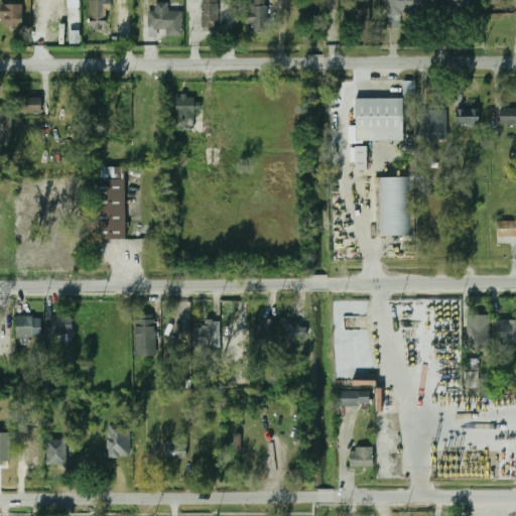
[(90,0),(90,29),(109,29),(109,0),(90,0)]
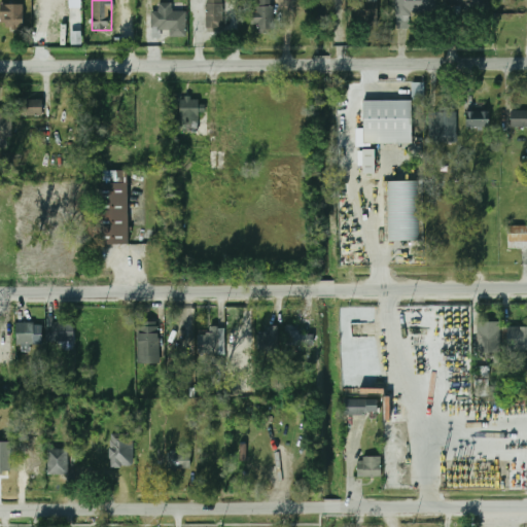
[(186,4),(156,3),(156,0),(139,0),(139,11),(148,11),(148,36),(166,37),(166,36),(185,36),(186,4)]
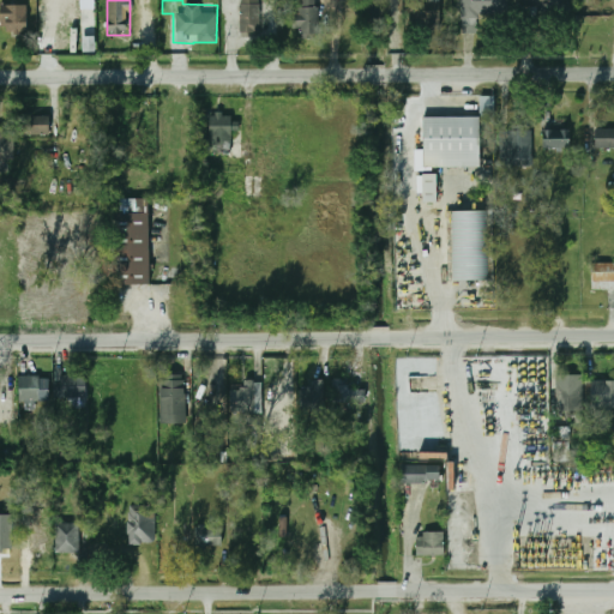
[(260,34),(260,0),(240,0),(240,34),(260,34)]
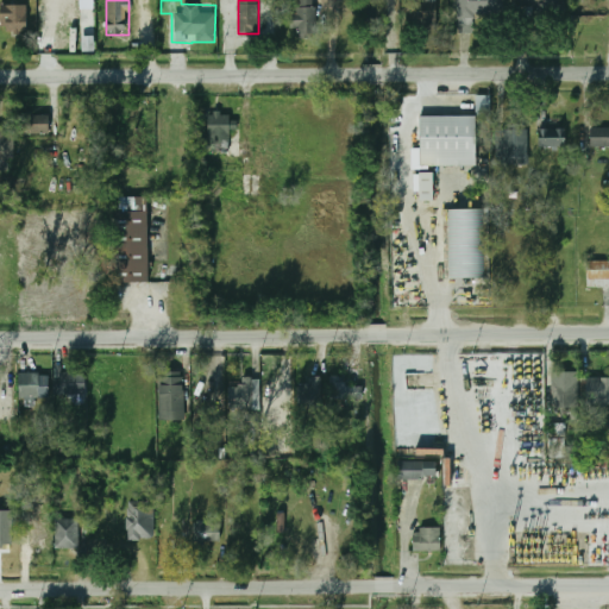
[(290,26),(297,26),(297,36),(315,36),(315,0),(297,0),(297,13),(290,13),(290,26)]
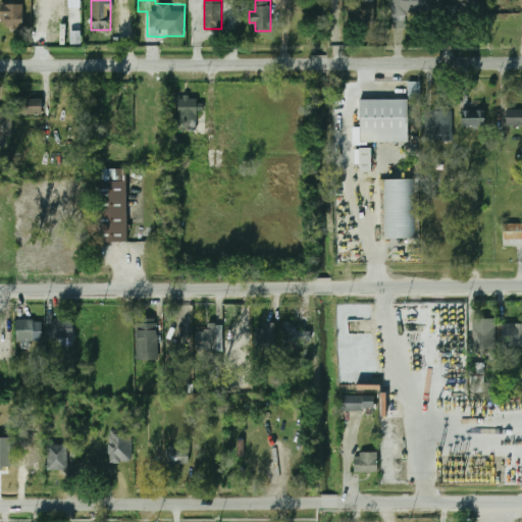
[(349,1),(349,21),(374,21),(374,0),(363,0),(363,1),(349,1)]
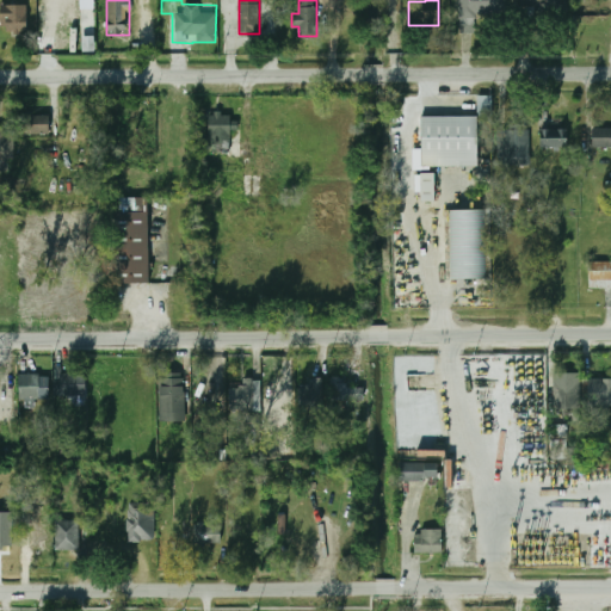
[(460,0),(460,30),(476,30),(476,22),(494,22),(494,0),(460,0)]
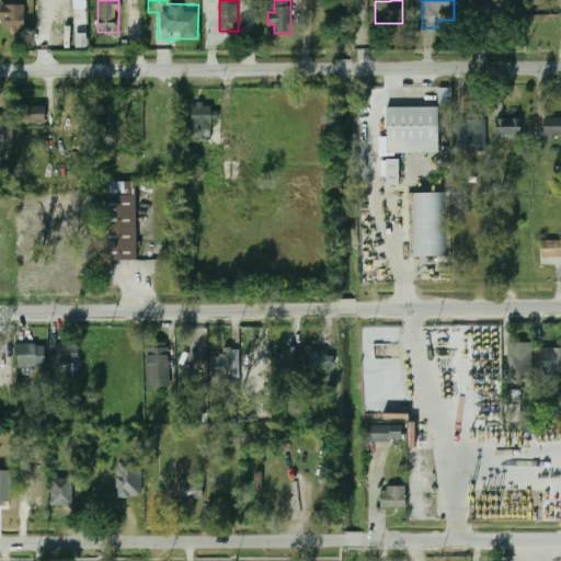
[(480,0),(480,11),(521,11),(521,0),(480,0)]
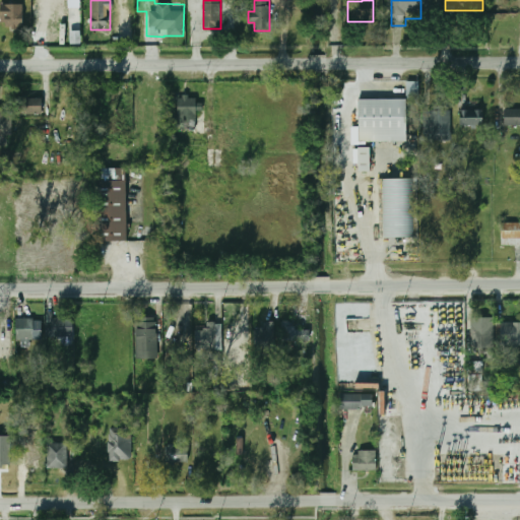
[(0,25),(23,25),(23,4),(0,4),(0,25)]
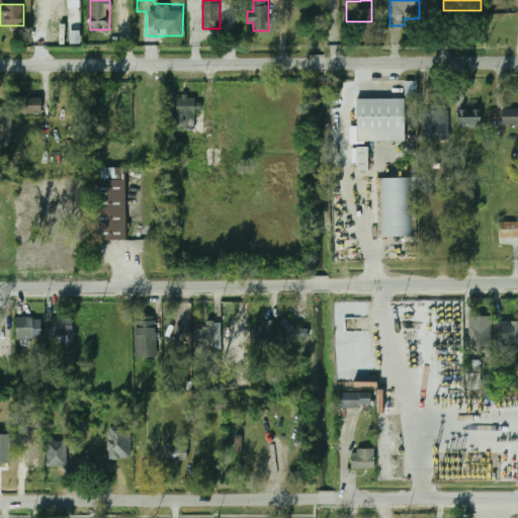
[(406,81),(405,98),(416,98),(416,82),(406,81)]
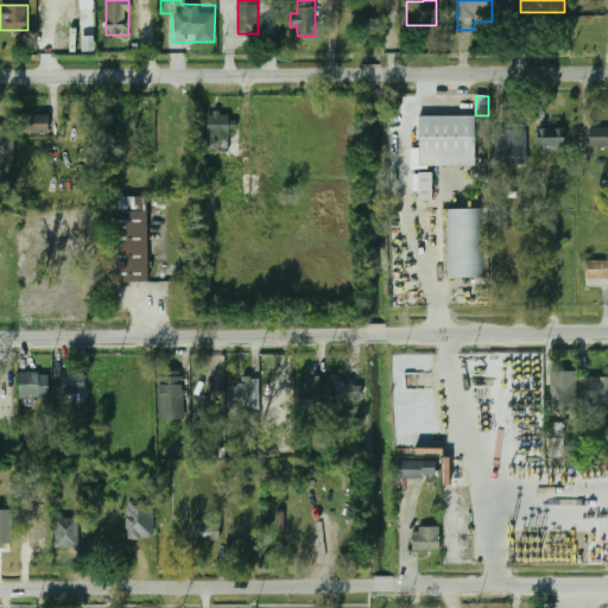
[(211,171),(239,171),(239,134),(236,134),(236,121),(228,121),(228,112),(210,112),(211,171)]
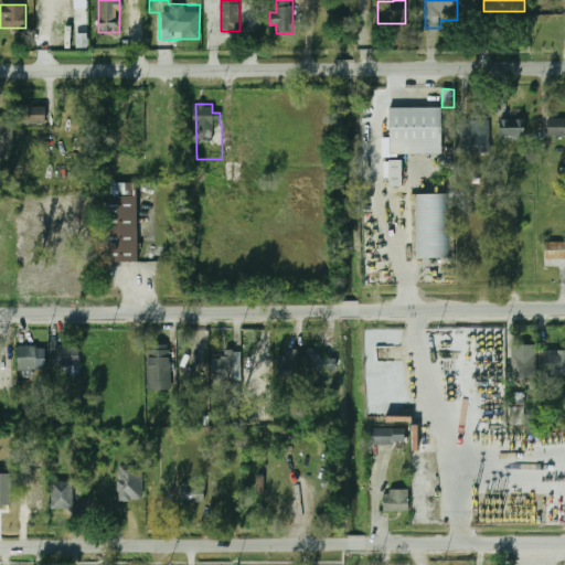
[(44,124),(44,107),(20,107),(20,124),(44,124)]
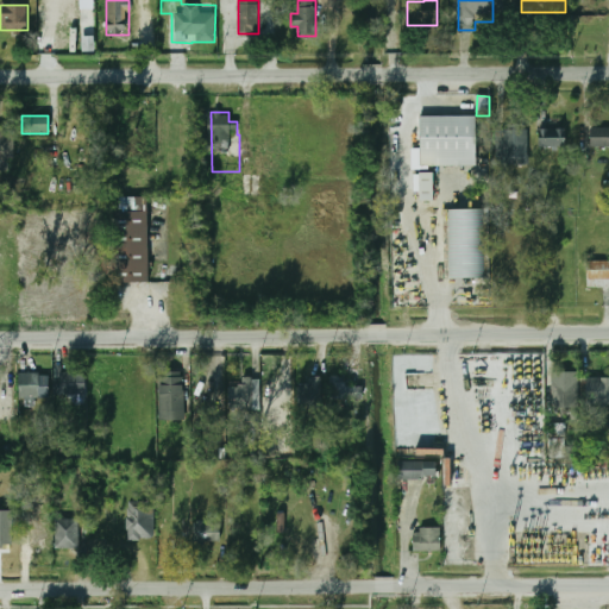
[(419,164),(478,165),(478,115),(419,115),(419,164)]
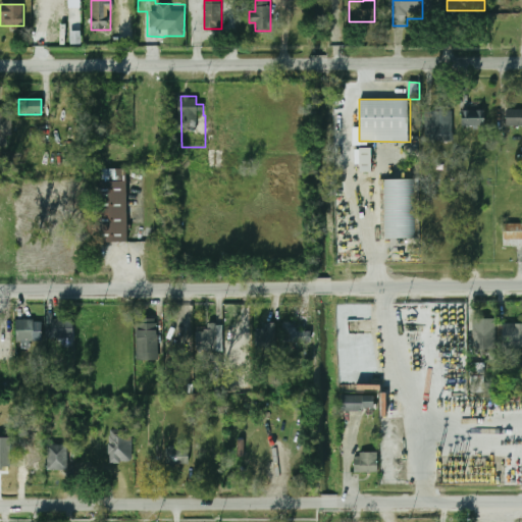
[(484,109),(461,109),(461,126),(484,126),(484,109)]
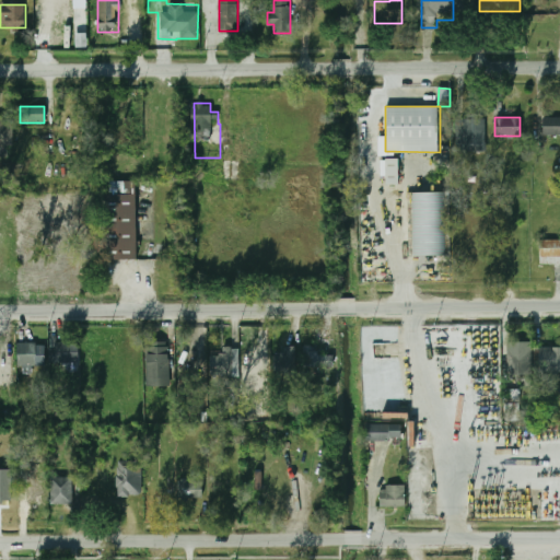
[(559,117),(543,117),(543,136),(559,136),(559,117)]
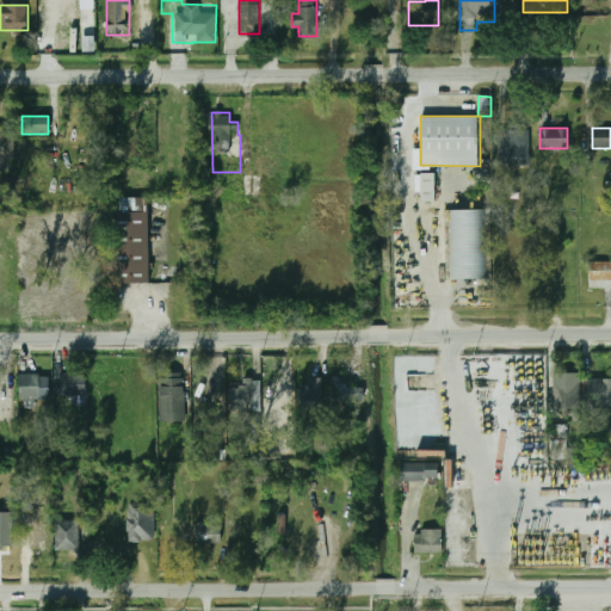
[(499,165),(529,165),(529,130),(499,130),(499,165)]
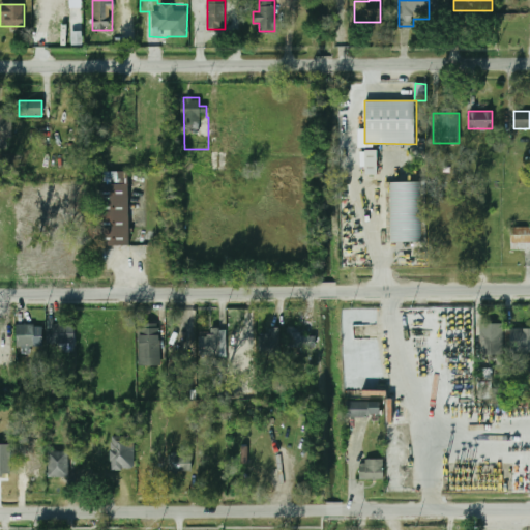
[(0,137),(12,137),(12,114),(0,114),(0,137)]
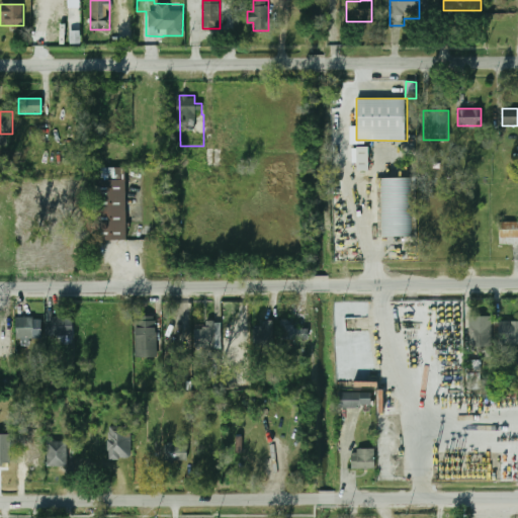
[(368,147),(356,147),(356,169),(368,169),(368,147)]
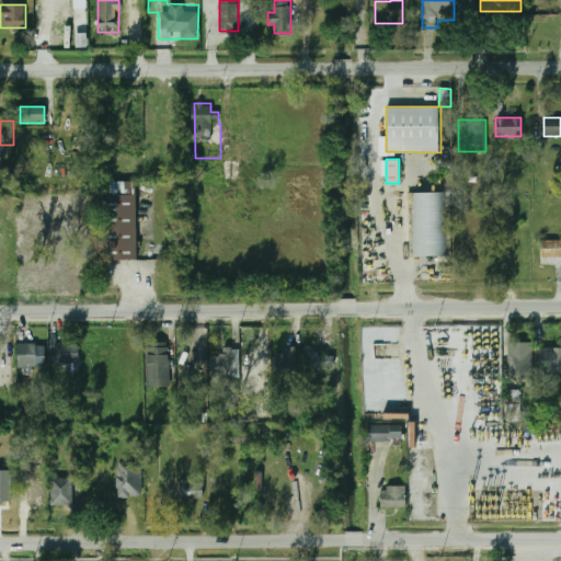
[(255,161),(221,161),(221,180),(255,180),(255,161)]
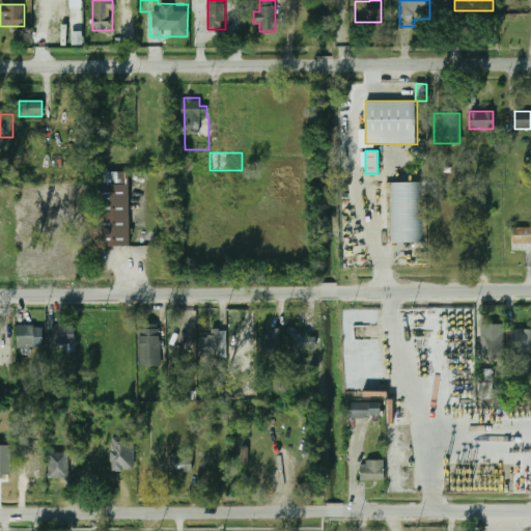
[(128,245),(128,183),(98,183),(98,245),(128,245)]
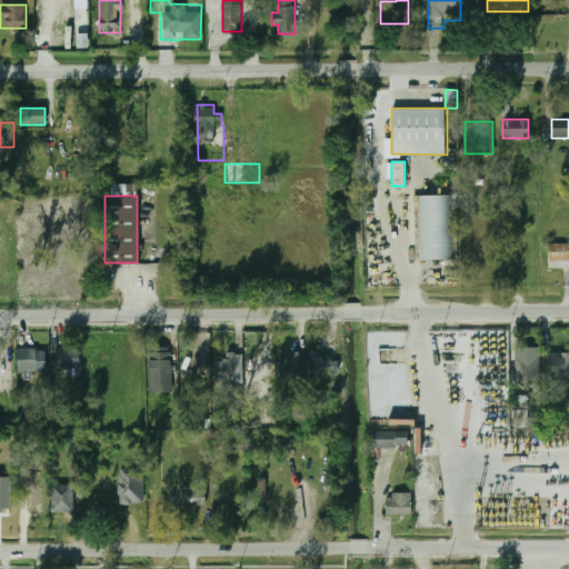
[(453,196),(418,196),(419,260),(455,259),(453,196)]
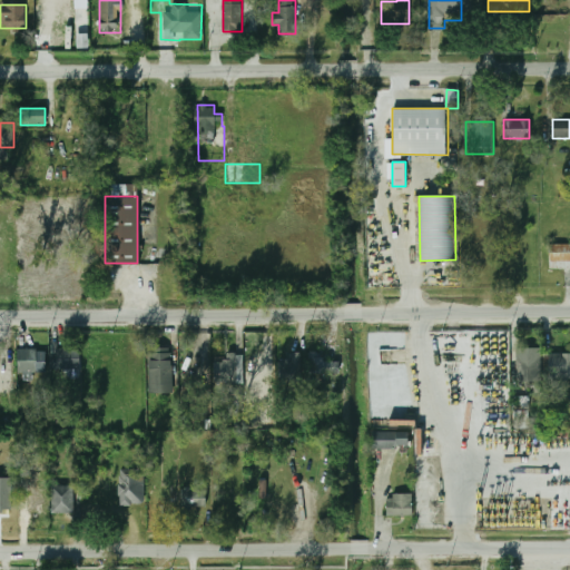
[(569,244),(549,244),(549,268),(569,268),(569,244)]
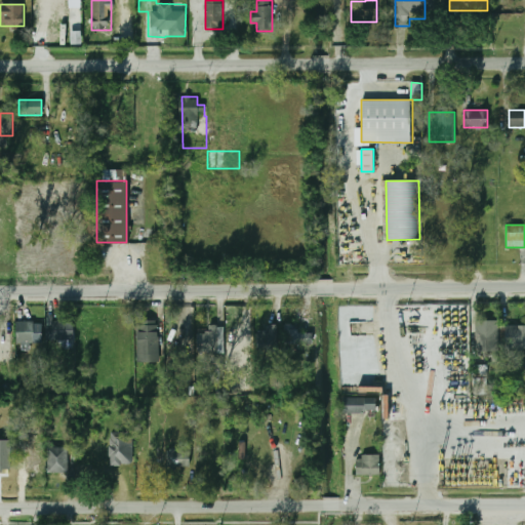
[(72,339),(72,317),(46,317),(46,339),(72,339)]
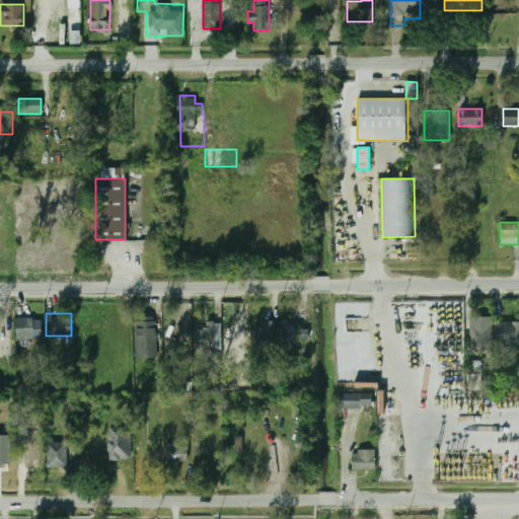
[(135,316),(135,359),(156,359),(156,316),(135,316)]
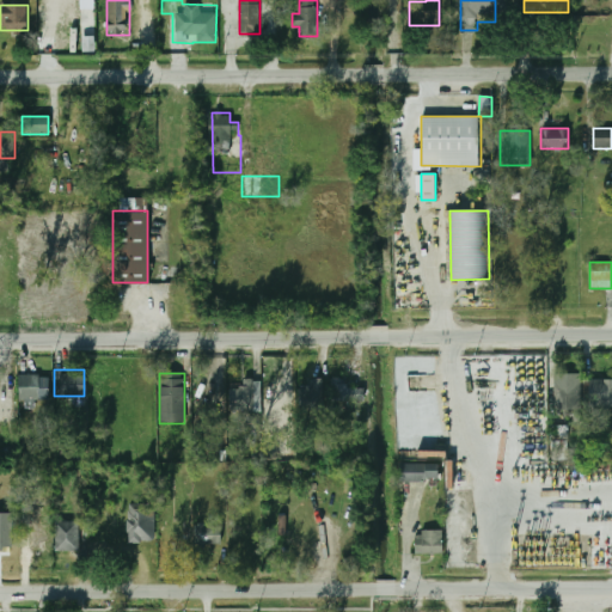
[(18,374),(18,399),(48,399),(48,374),(18,374)]
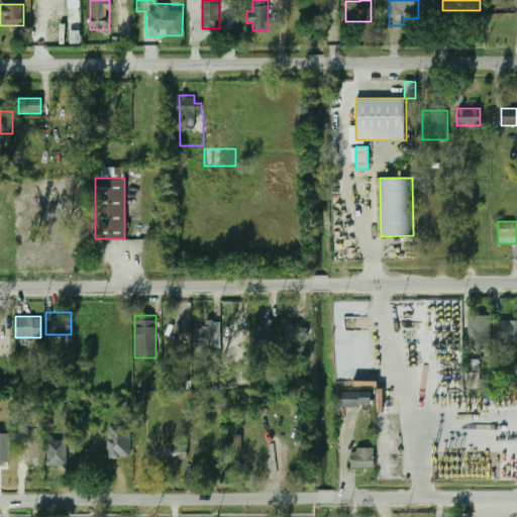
[(431,335),(440,335),(440,346),(461,346),(461,317),(439,317),(439,322),(431,322),(431,335)]
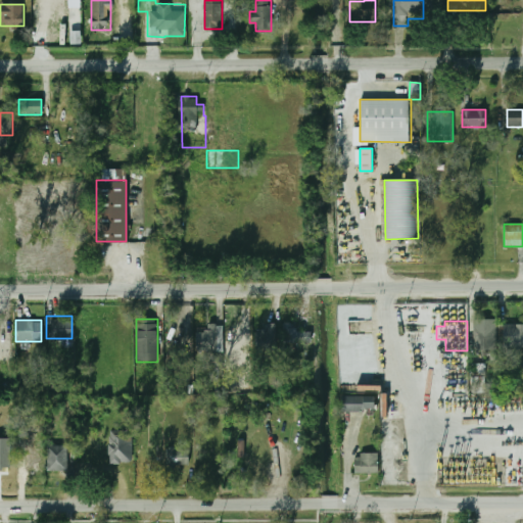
[(474,349),(497,349),(497,322),(474,322),(474,349)]
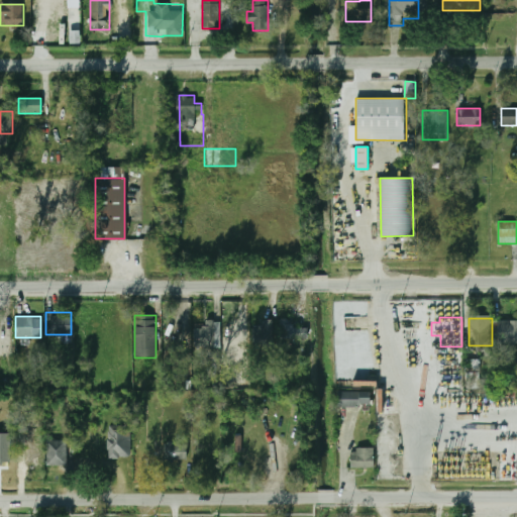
[(307,339),(307,327),(292,327),(292,319),(279,319),(279,339),(307,339)]
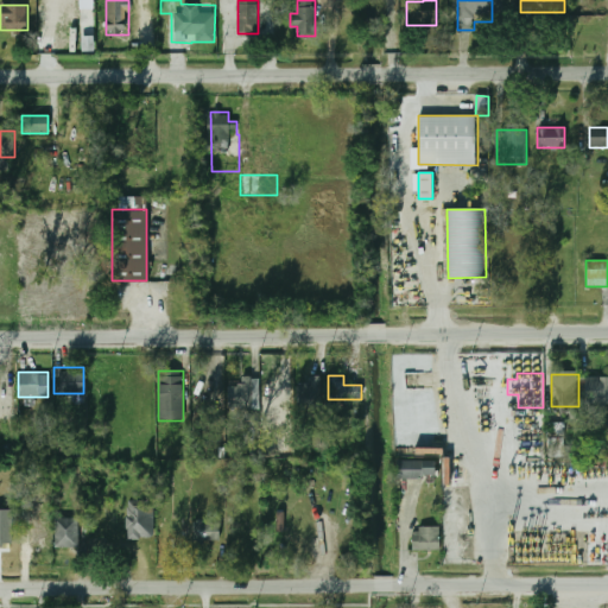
[(607,377),(582,377),(582,404),(607,404),(607,377)]
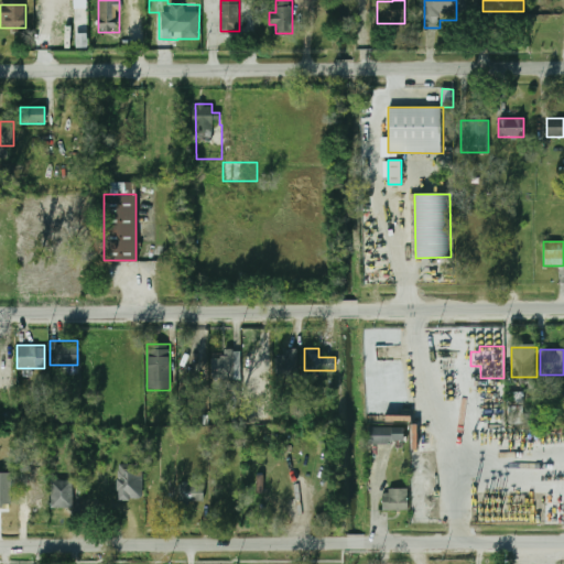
[(186,359),(190,391),(202,390),(201,373),(206,373),(205,362),(193,364),(192,351),(188,351),(190,359),(186,359)]
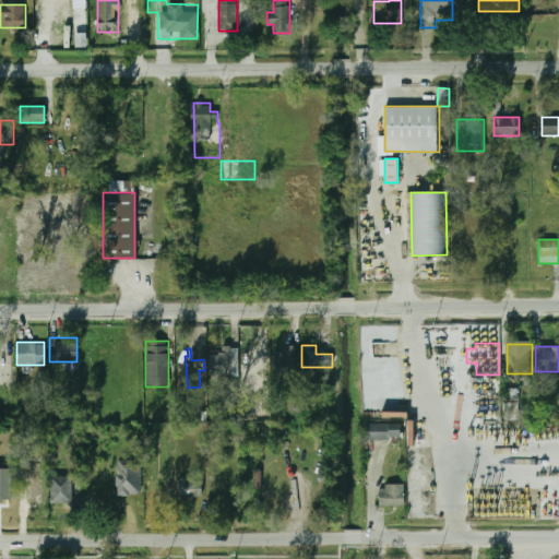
[(238,351),(210,352),(211,377),(238,377),(238,351)]
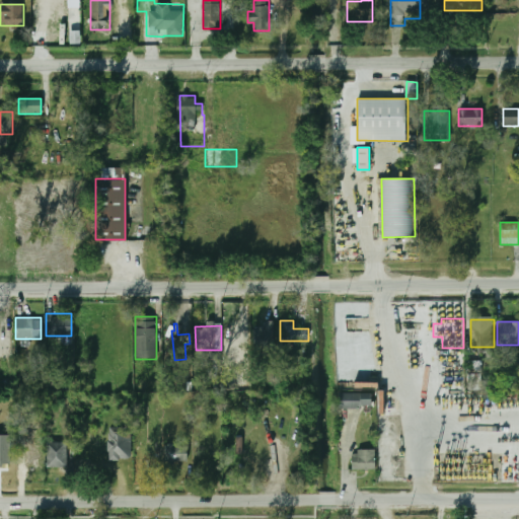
[(268,340),(268,329),(254,329),(254,340),(268,340)]
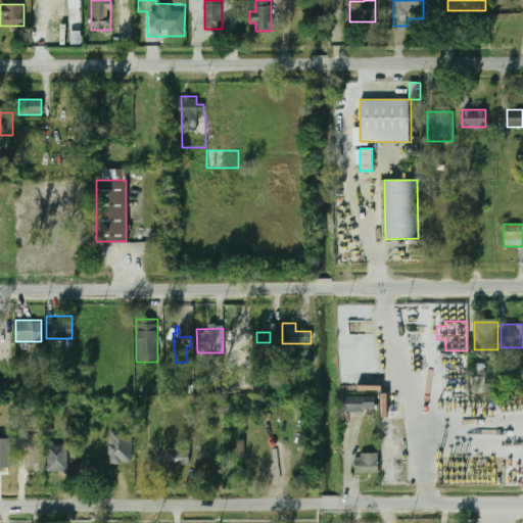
[(471,393),(486,393),(486,364),(471,364),(471,393)]
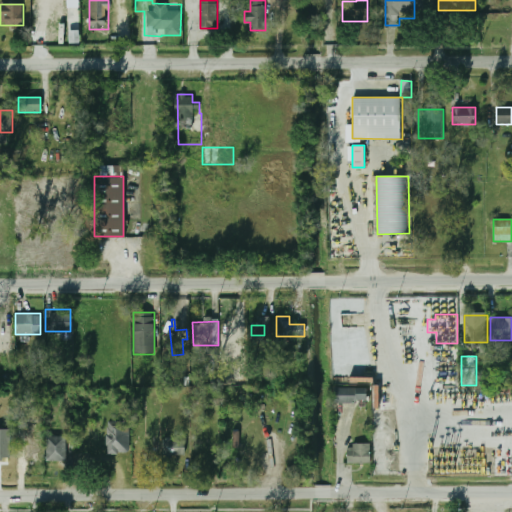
[(334,403),(365,403),(365,388),(334,388),(334,403)]
